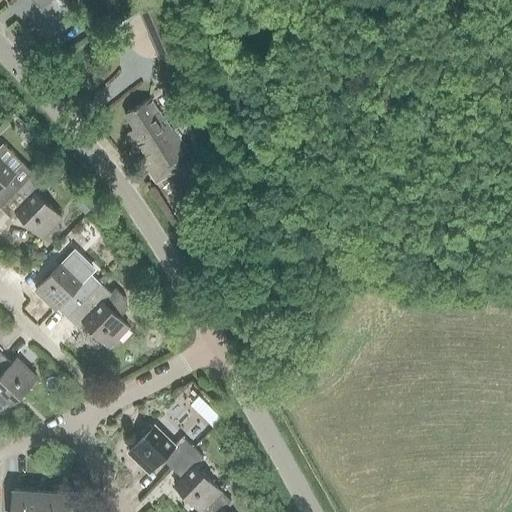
[(31,0),(39,8),(50,0),(31,0)]
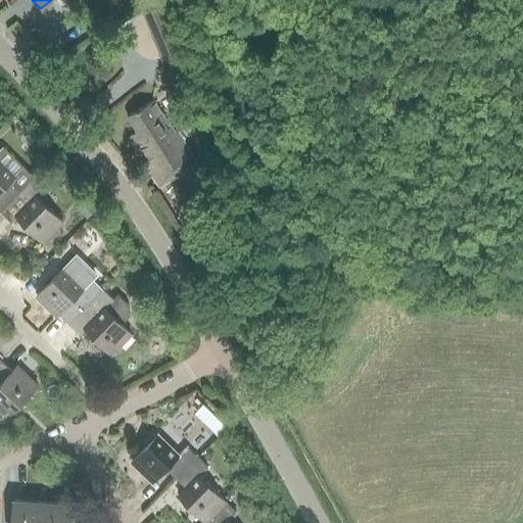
[(182,51),(161,3),(142,12),(151,34),(148,35),(159,60),(182,51)]
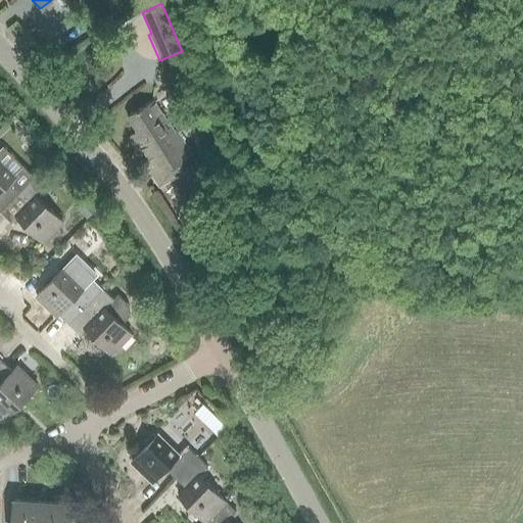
[(158,187),(195,163),(176,132),(174,133),(165,119),(164,120),(152,100),(127,115),(136,132),(129,136),(137,150),(141,147),(148,158),(143,161),(158,187)]
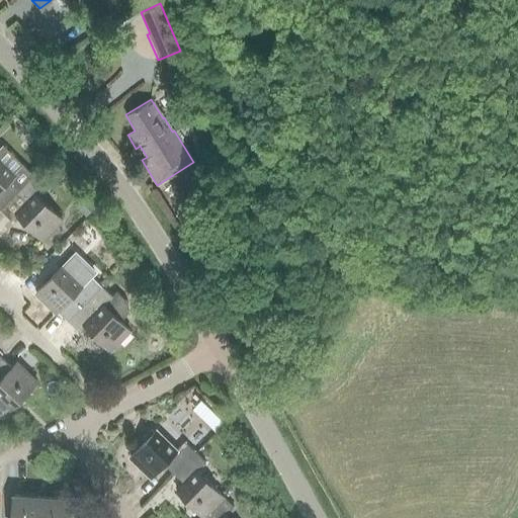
[(0,206),(2,208),(34,174),(23,163),(13,173),(0,160),(0,206)]
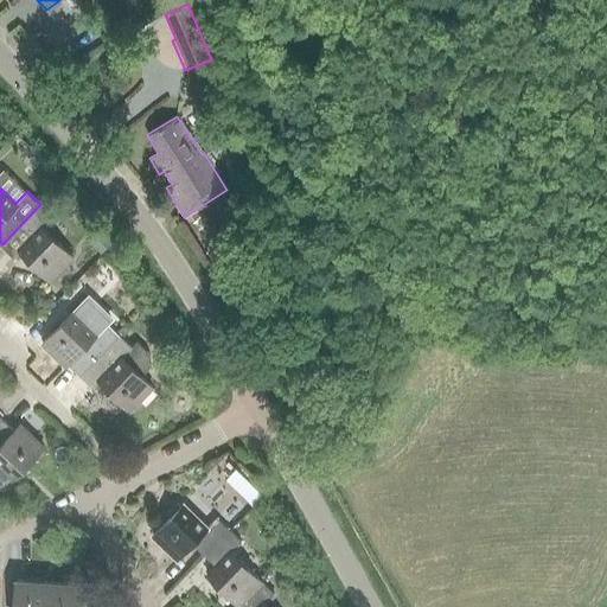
[(40,204),(2,244),(14,255),(20,249),(48,276),(71,253),(42,224),(51,215),(40,204)]
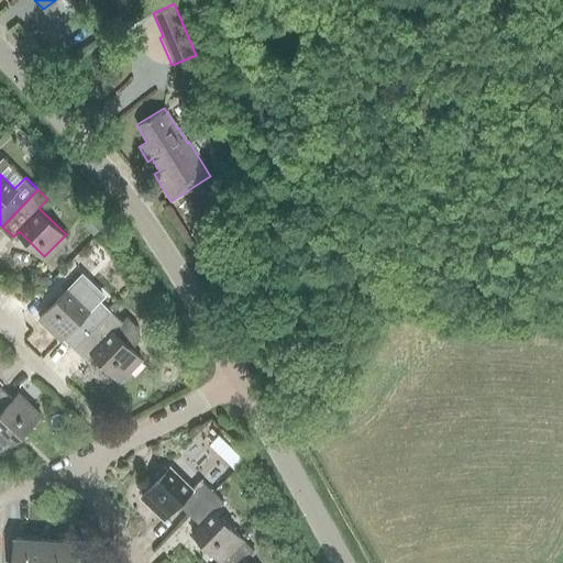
[(74,346),(110,309),(99,298),(88,309),(66,288),(39,316),(61,338),(63,335),(74,346)]
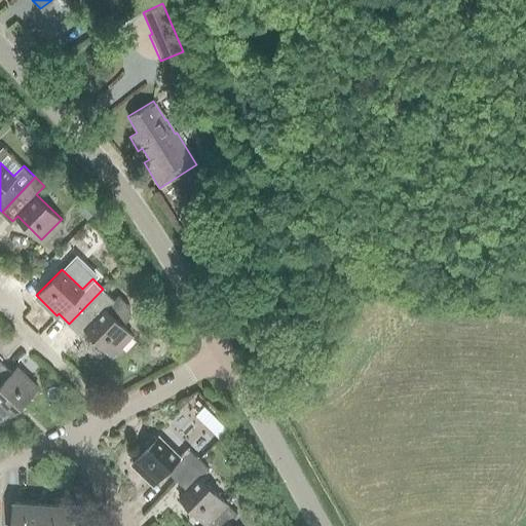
[(103,289),(69,324),(80,334),(85,329),(111,355),(132,334),(122,325),(128,320),(130,316),(132,313),(130,310),(129,306),(127,304),(118,295),(114,300),(103,289)]
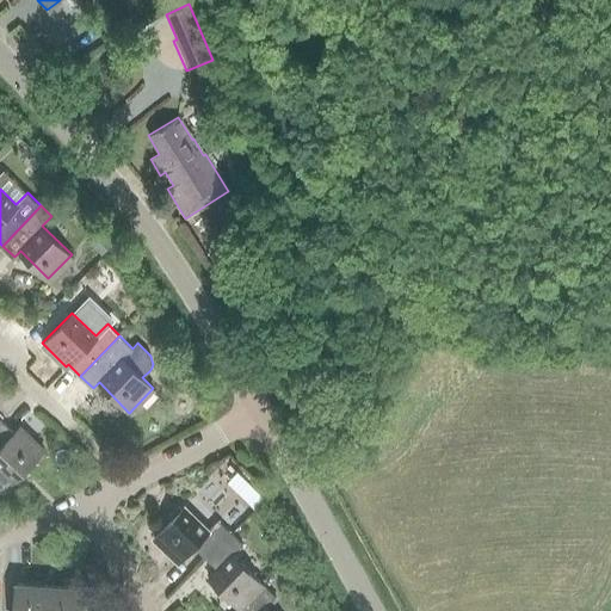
[(0,439),(0,492),(12,480),(13,481),(44,450),(19,427),(4,444),(0,439)]
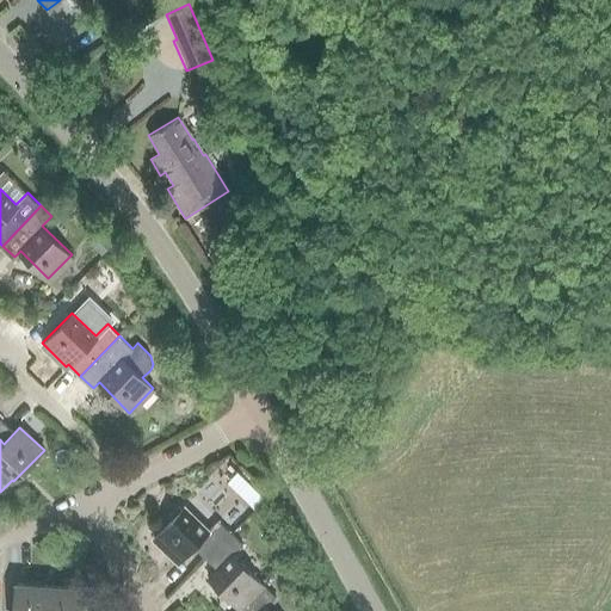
[(230,479),(257,504),(266,494),(240,469),(230,479)]
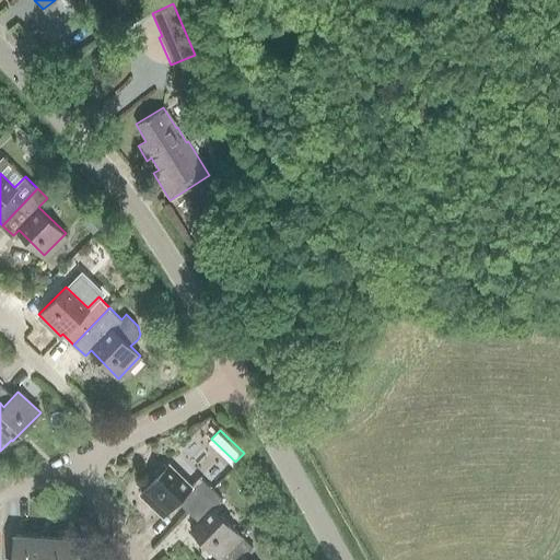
[(188,511),(210,489),(198,477),(190,486),(168,465),(141,493),(163,515),(177,501),(188,511)]
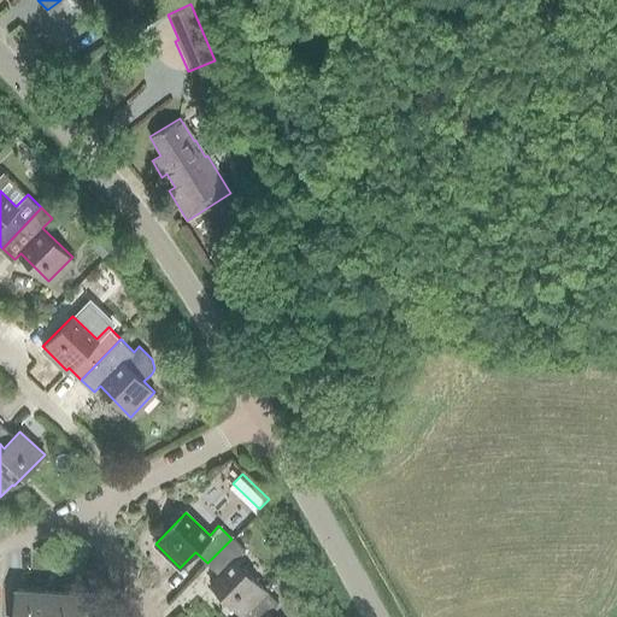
[(240,613),(264,589),(234,560),(244,551),(231,539),(207,563),(219,575),(210,585),(240,613)]
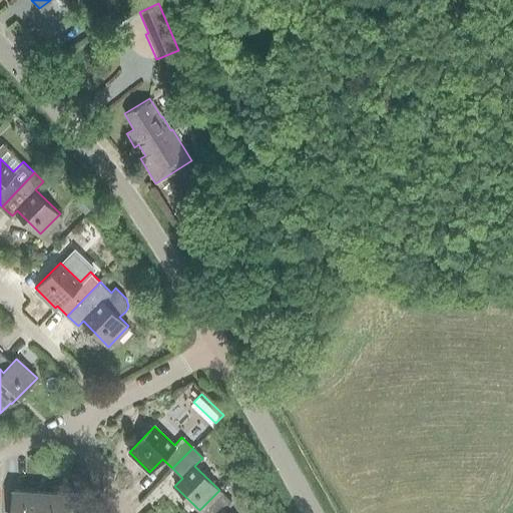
[(38,512),(40,492),(14,490),(11,512),(38,512)]
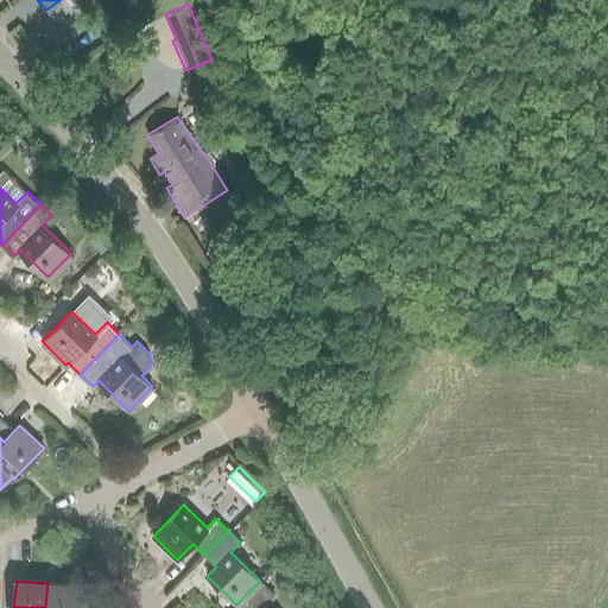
[(260,581),(236,605),(233,607),(266,607),(264,605),(274,594),(260,581)]
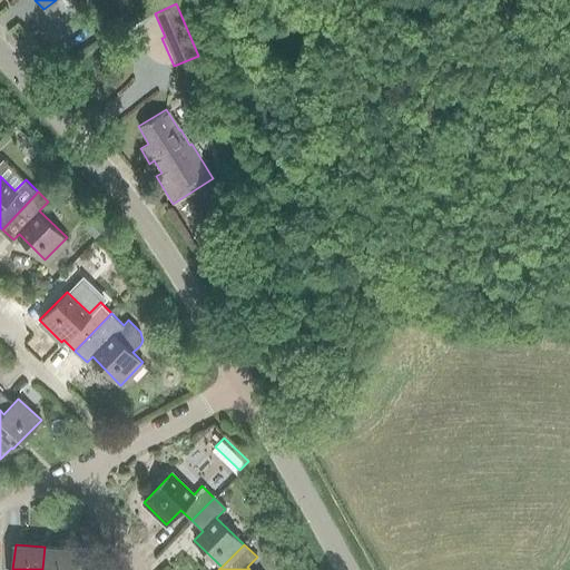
[(45,547),(42,569),(72,569),(75,550),(45,547)]
